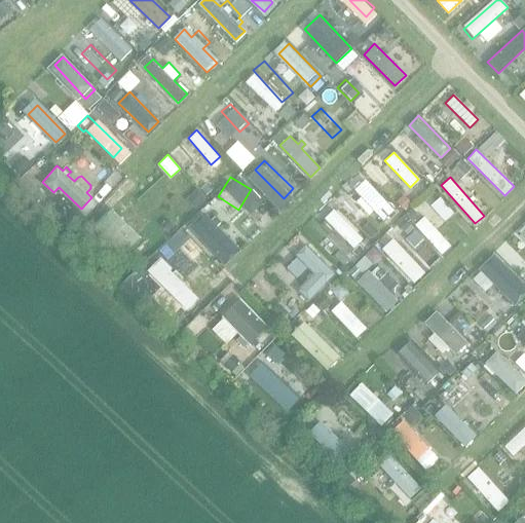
[(354,189),(382,220),(394,210),(366,179),(354,189)]
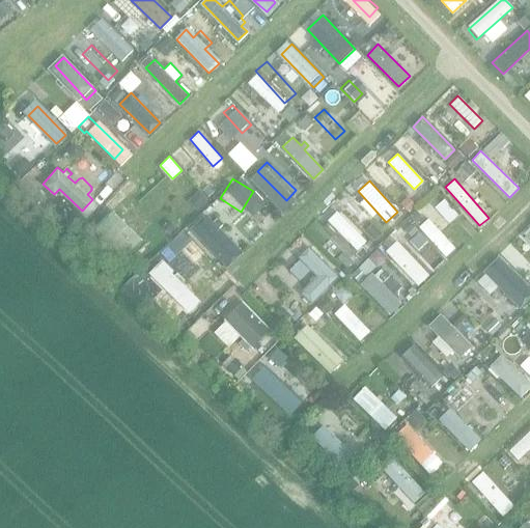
[(94,226),(124,256),(142,240),(112,210),(94,226)]
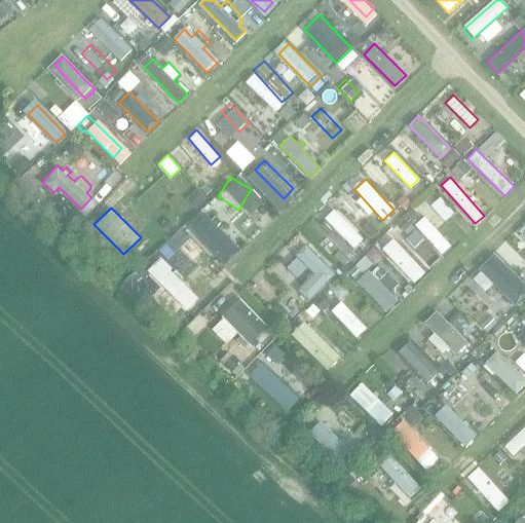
[(329,220),(360,251),(369,240),(338,211),(329,220)]
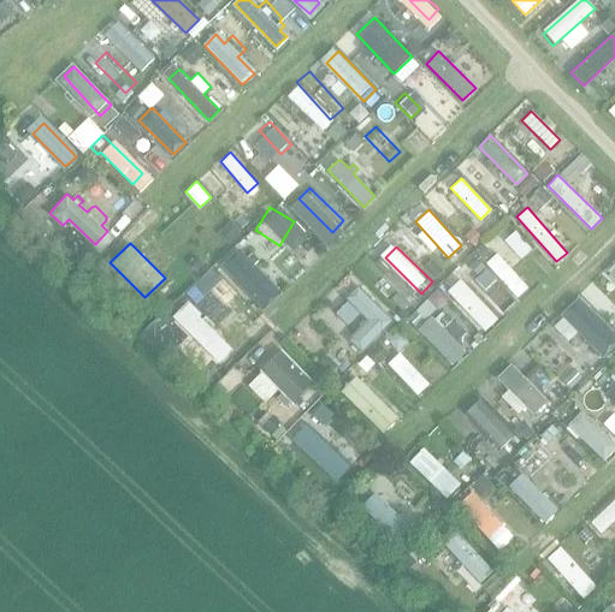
[(222,265),(264,309),(282,292),(240,248),(222,265)]
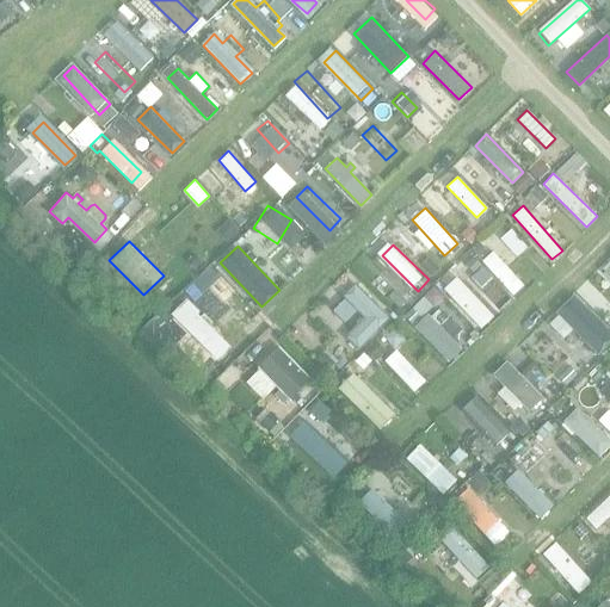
[(524,284),(493,249),(482,260),(513,293),(524,284)]
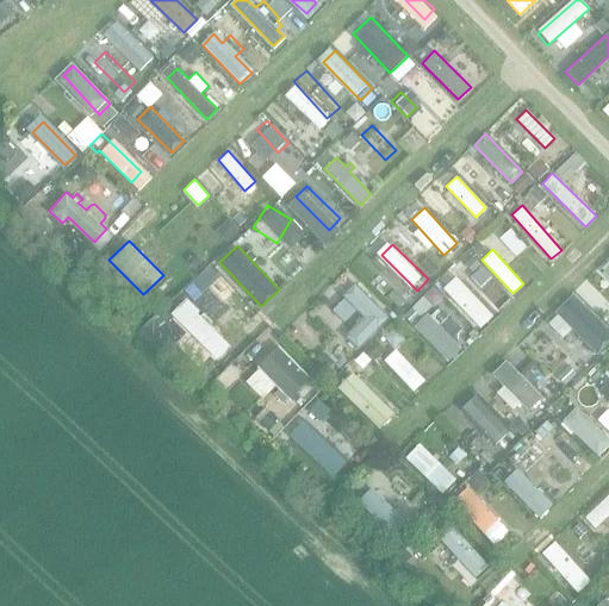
[(608,306),(578,276),(563,292),(585,313),(571,328),(594,350),(608,335),(608,306)]
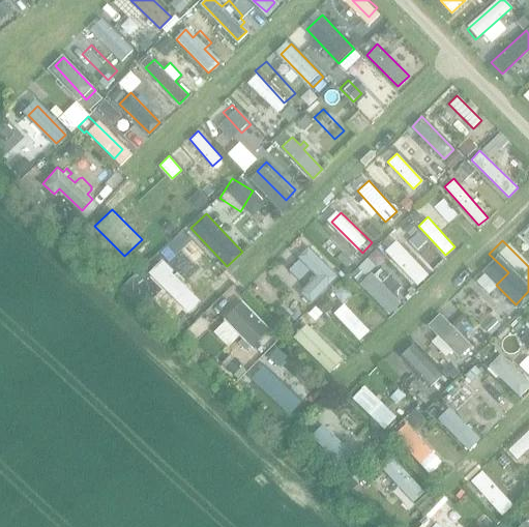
[(389,255),(415,284),(427,273),(414,260),(418,256),(406,243),(402,247),(401,245),(389,255)]
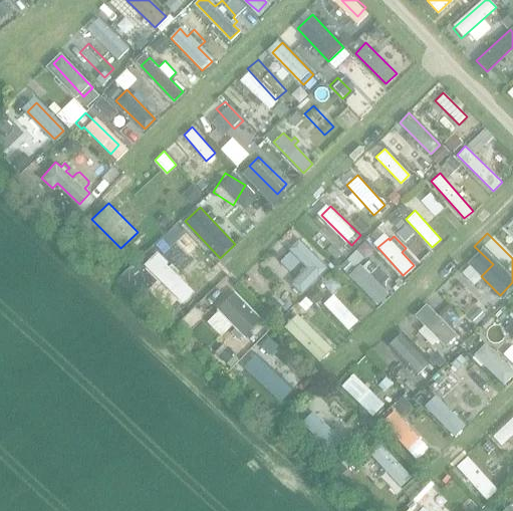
[(328,266),(298,237),(287,248),(306,267),(290,283),(301,294),(328,266)]
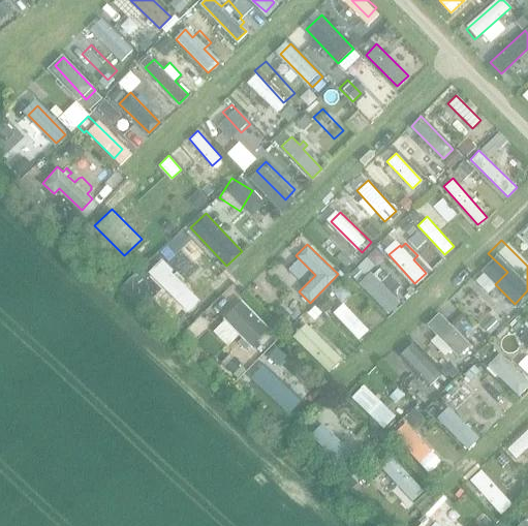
[(472,270),(485,283),(500,270),(488,255),(472,270)]
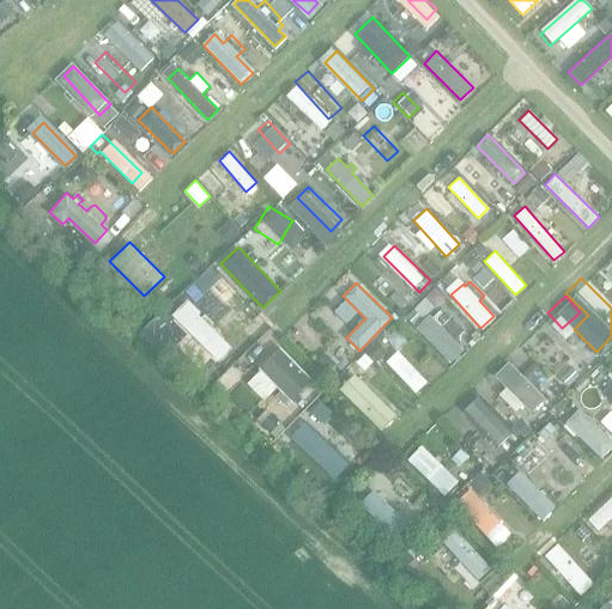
[(174,315),(218,359),(230,347),(197,314),(199,311),(188,300),(174,315)]
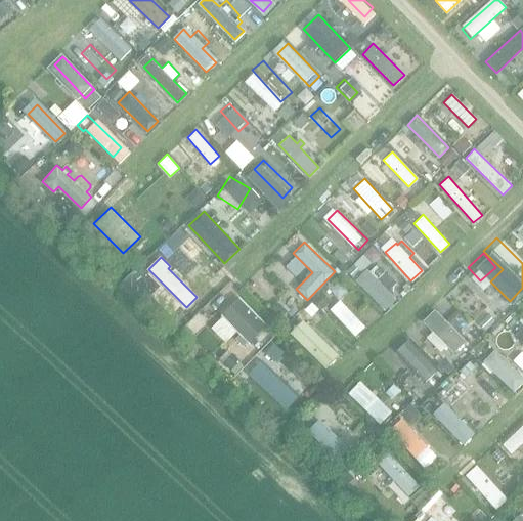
[(390,298),(366,272),(357,280),(381,306),(390,298)]
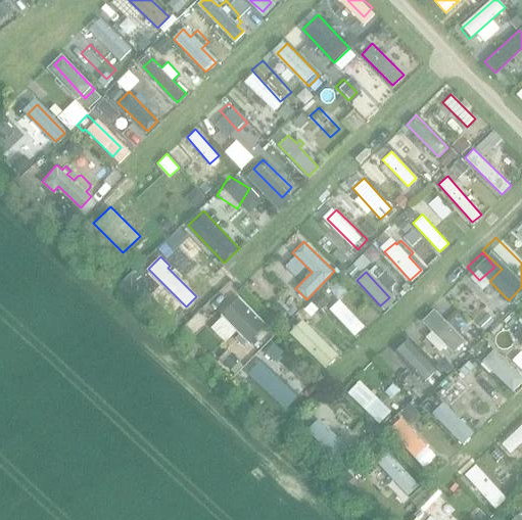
[(451,289),(481,321),(492,311),(462,279),(451,289)]
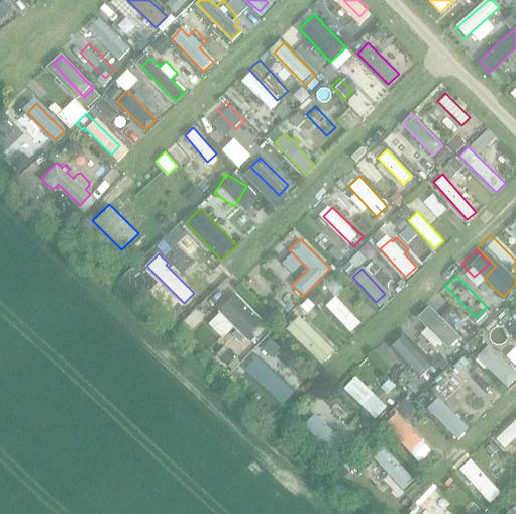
[(359,321),(335,295),(326,304),(350,330),(359,321)]
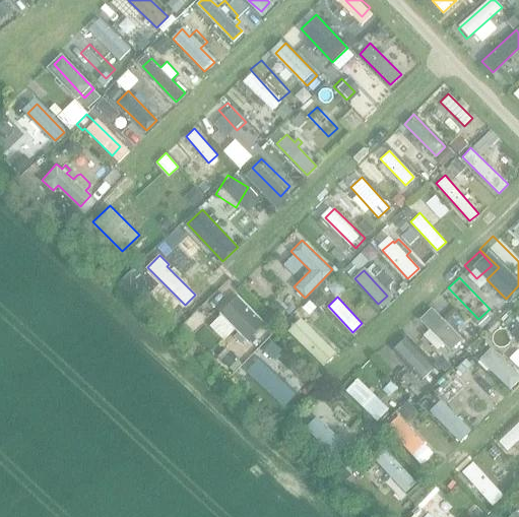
[(278,319),(285,308),(272,300),(265,311),(278,319)]
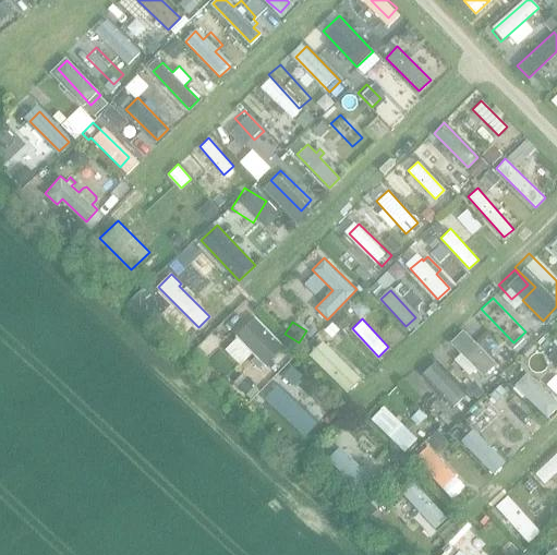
[(462,329),(450,341),(483,375),(496,363),(462,329)]
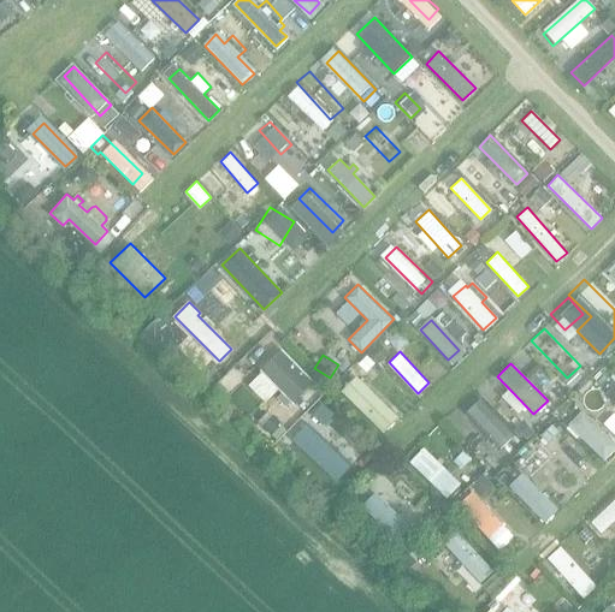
[(246,376),(277,406),(287,396),(255,366),(246,376)]
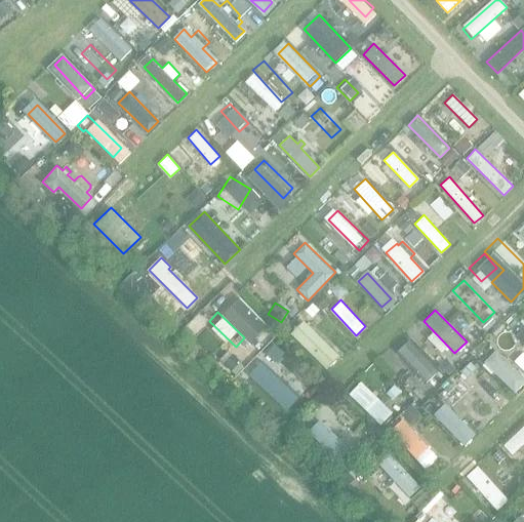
[(306,312),(296,320),(325,348),(333,338),(306,312)]
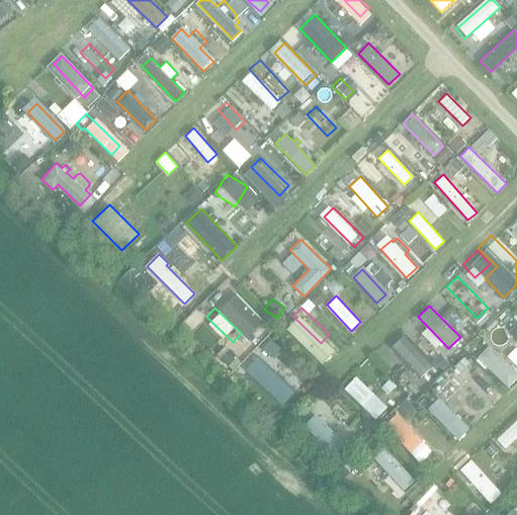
[(507,330),(516,339),(516,323),(515,322),(507,330)]
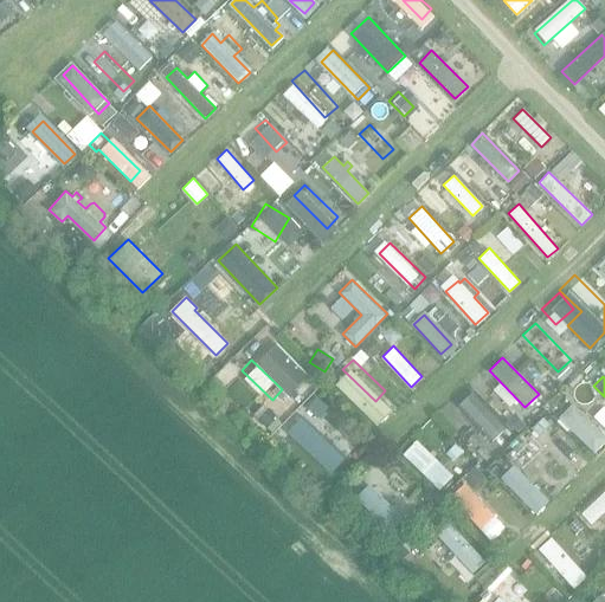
[(377,403),(349,377),(340,388),(367,414),(377,403)]
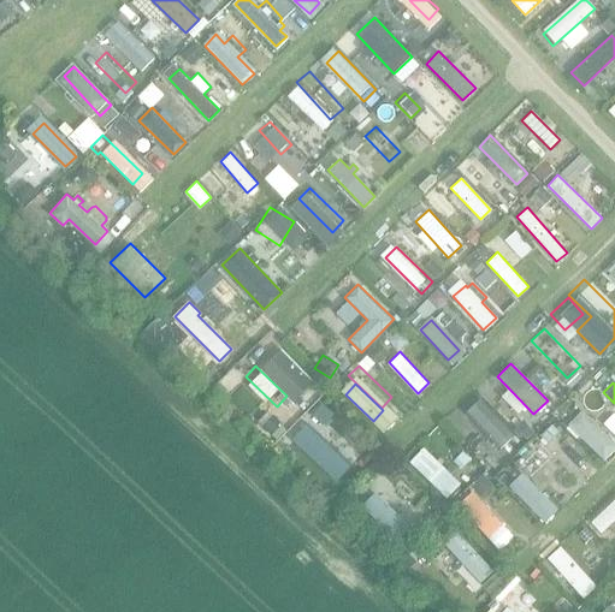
[(466,413),(500,449),(515,434),(480,398),(466,413)]
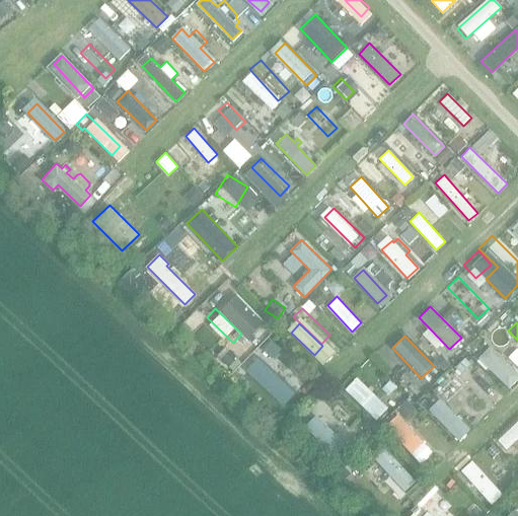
[(278,352),(269,344),(268,345),(263,341),(257,347),(262,351),(261,352),(271,360),(278,352)]
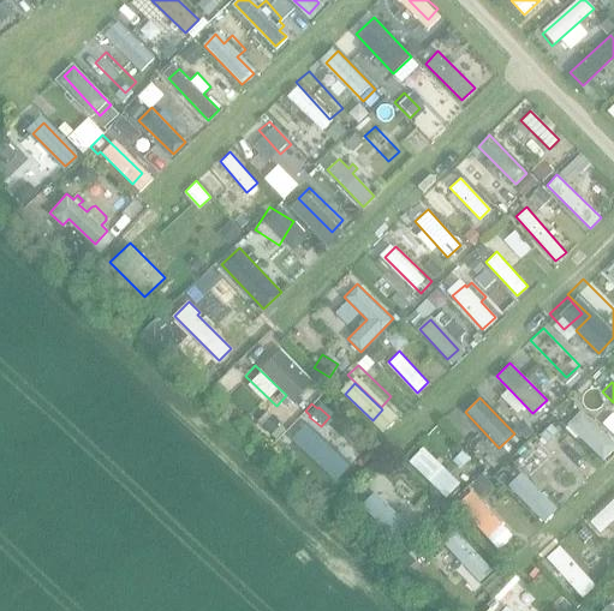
[(570,425),(596,453),(606,443),(592,429),(600,423),(592,414),(585,420),(580,415),(570,425)]
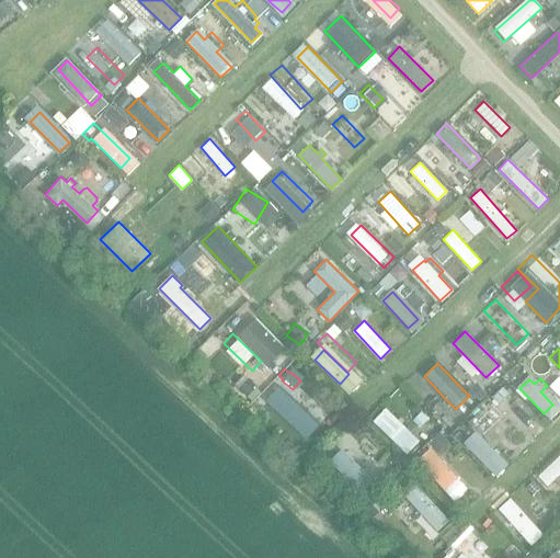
[(274,398),(309,430),(320,418),(286,386),(274,398)]
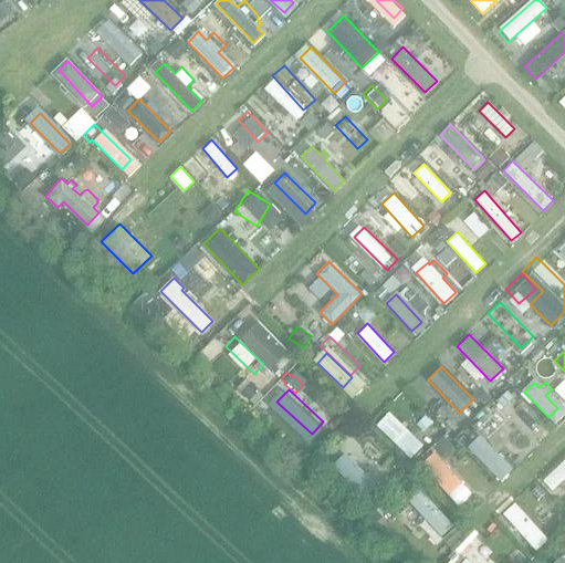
[(424,444),(389,412),(376,424),(410,457),(424,444)]
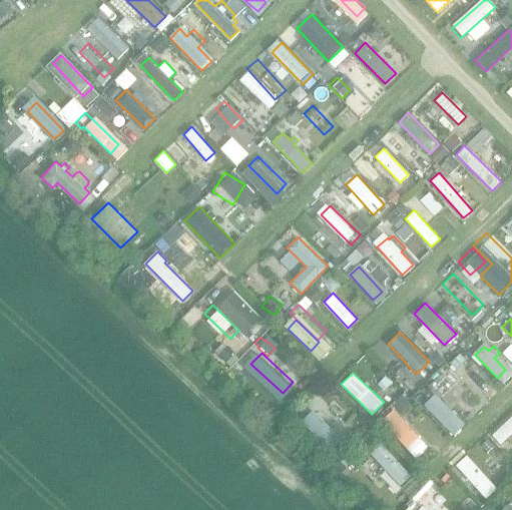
[(421,403),(451,432),(459,424),(430,394),(421,403)]
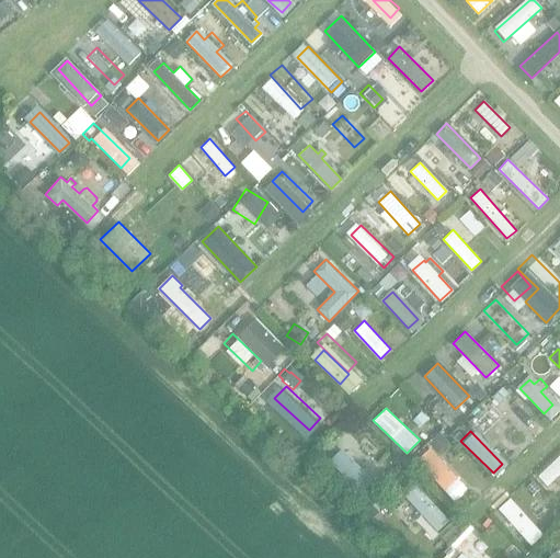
[(379,471),(345,439),(334,450),(367,482),(379,471)]
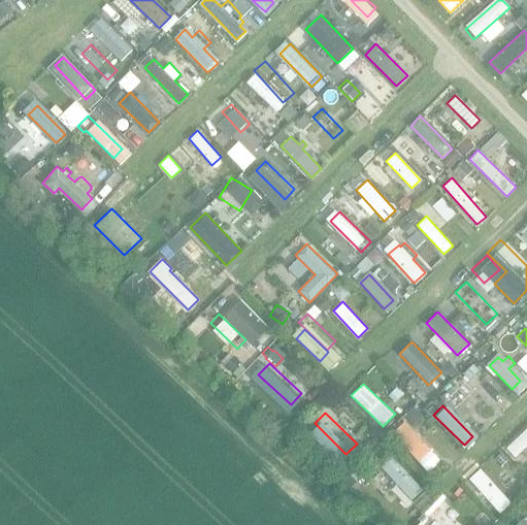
[(392,433),(428,471),(437,462),(402,425),(392,433)]
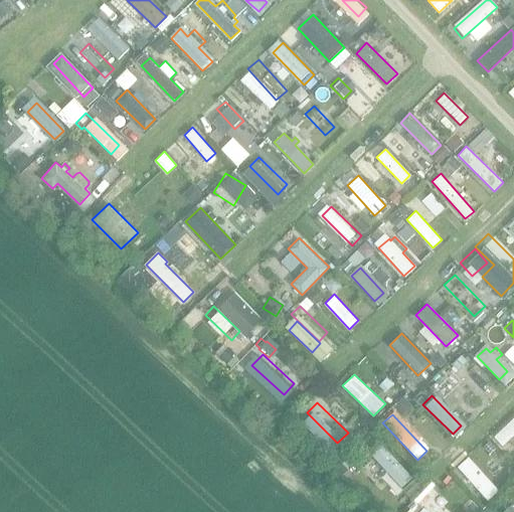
[(502,446),(513,434),(513,416),(494,437),(502,446)]
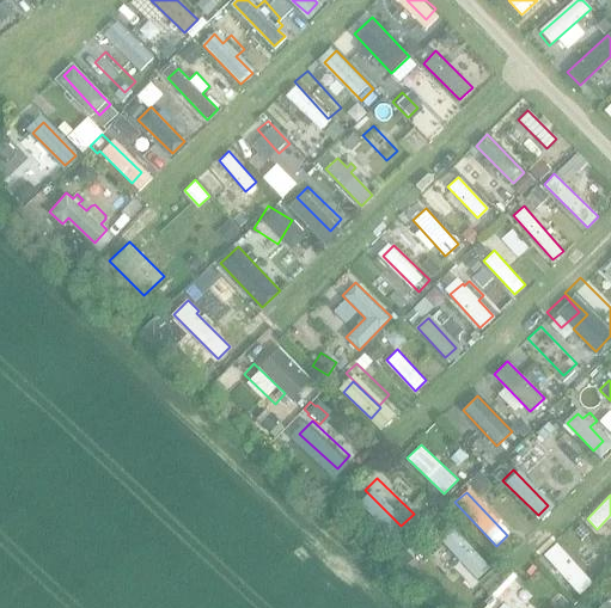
[(441,539),(480,581),(490,570),(478,557),(477,558),(451,529),(441,539)]
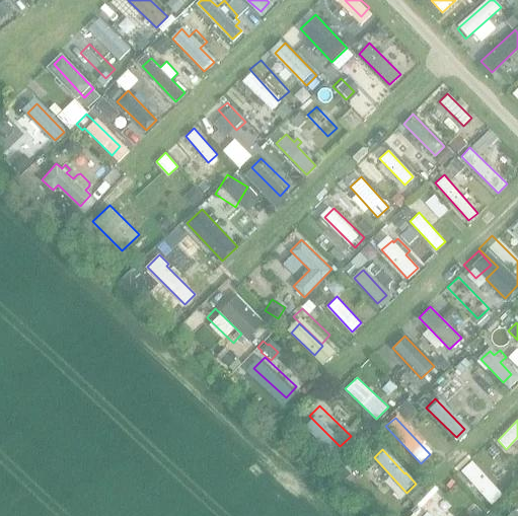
[(498,491),(474,465),(466,473),(489,499),(498,491)]
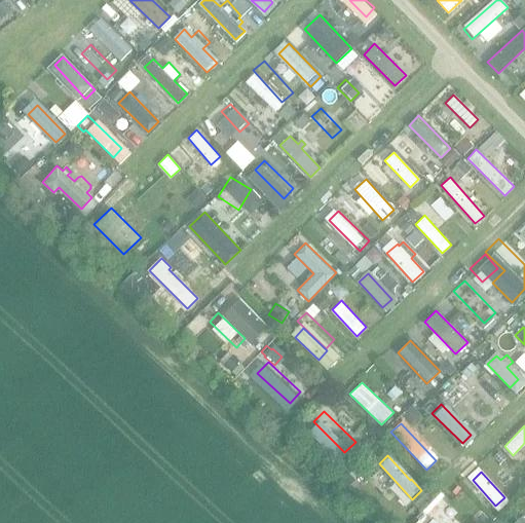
[(448,517),(459,508),(440,486),(429,495),(448,517)]
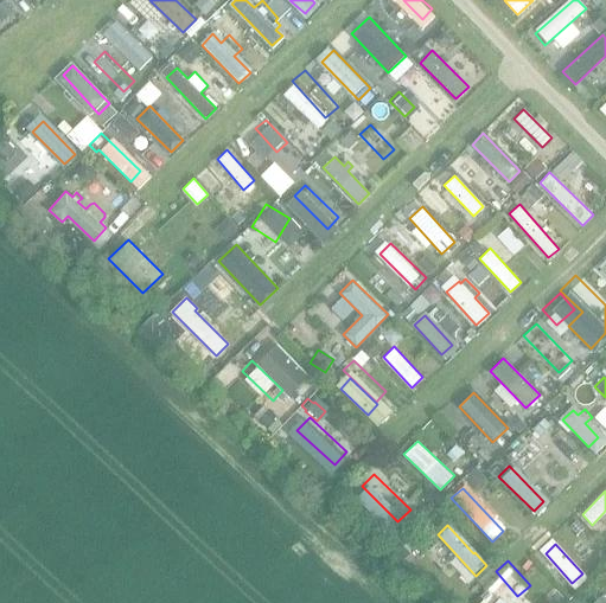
[(510,602),(492,585),(483,595),(490,602),(510,602)]
